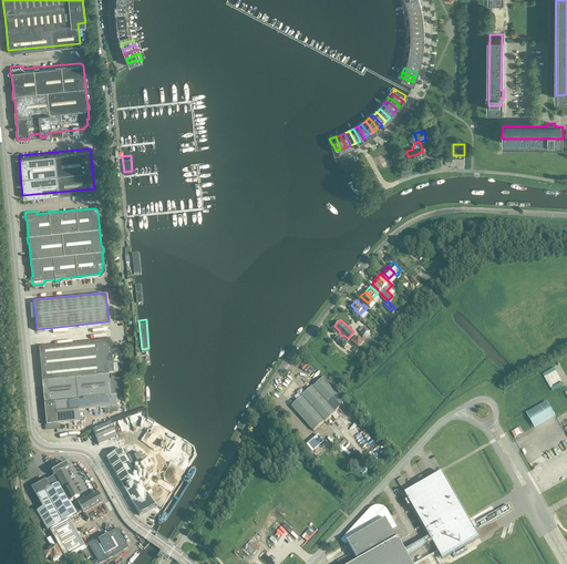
[(363,335),(369,335),(370,329),(364,326),(362,324),(358,328),(360,330),(363,335)]
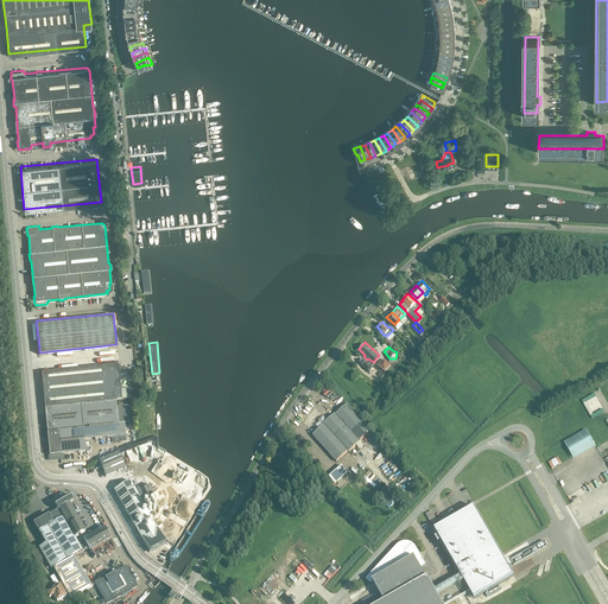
[(371,363),(373,362),(368,358),(367,360),(363,356),(359,361),(369,369),(373,366),(371,363)]
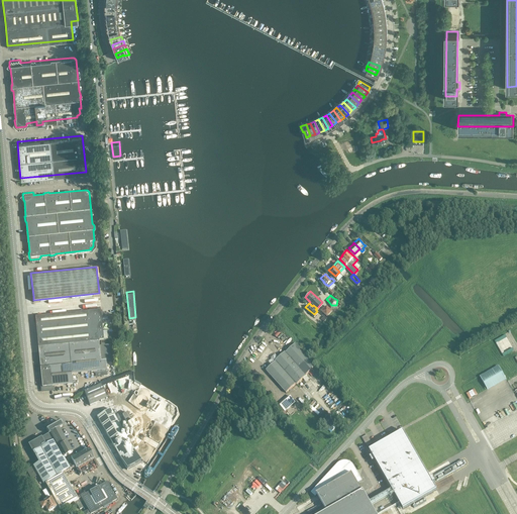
[(327,303),(321,309),(327,314),(332,308),(327,303)]
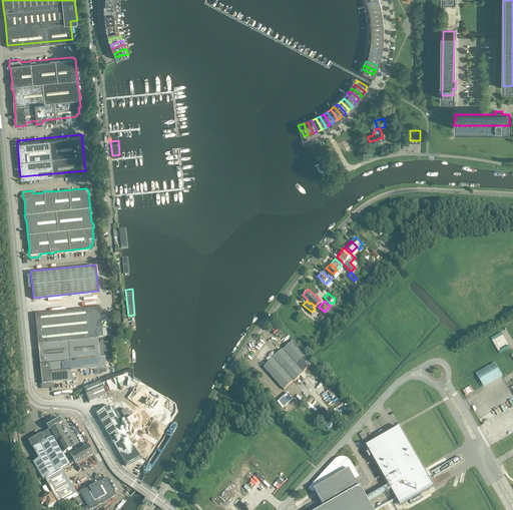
[(35,312),(38,343),(42,385),(52,384),(52,381),(72,379),(71,369),(95,367),(96,370),(106,369),(104,356),(100,356),(96,326),(101,326),(99,303),(88,304),(88,307),(35,312)]
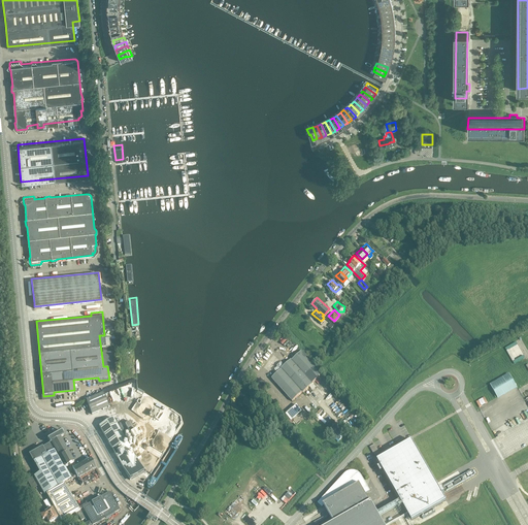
[(322,371),(301,349),(291,358),(291,357),(281,366),(282,366),(271,375),(292,399),(302,390),(312,382),(312,381),(322,371)]
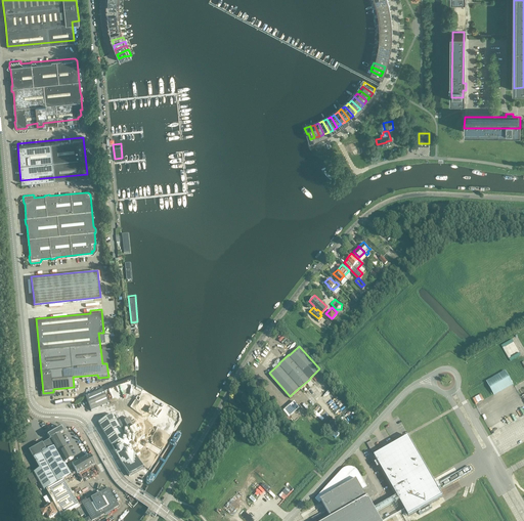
[(501,365),(484,378),(494,392),(511,380),(501,365)]
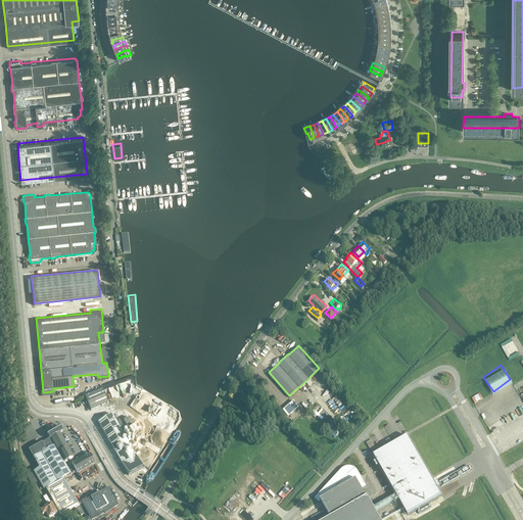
[(265,378),(259,373),(251,383),(256,387),(268,400),(272,396),(264,386),(260,382),(265,378)]
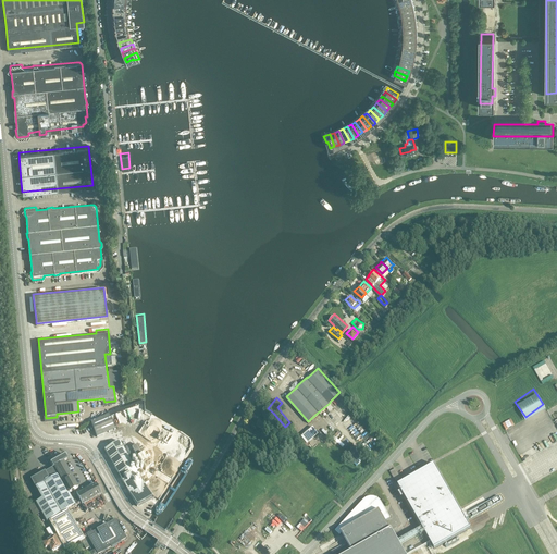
[(127,421),(125,417),(144,409),(139,399),(121,407),(90,419),(97,434),(127,421)]
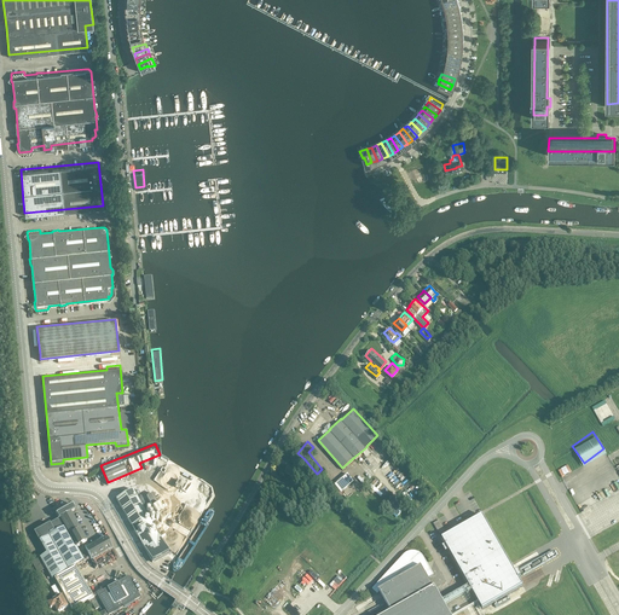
[(562,473),(572,466),(568,460),(559,466),(562,473)]
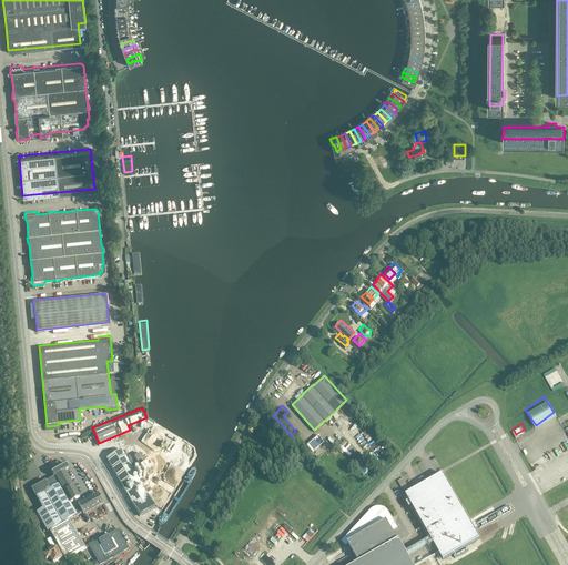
[(265,425),(265,426),(262,432),(271,437),(274,431),(265,425)]
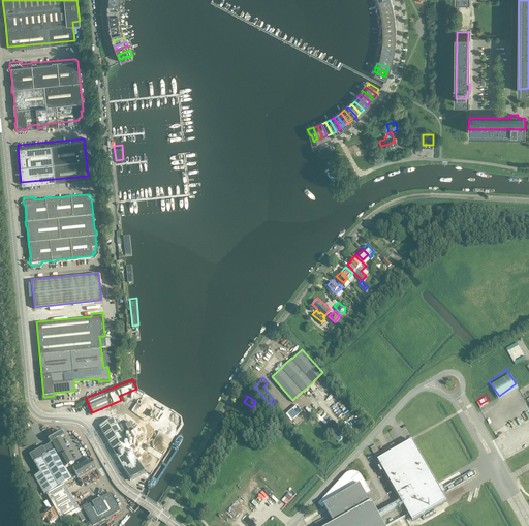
[(296,402),(294,402),(285,411),(290,418),(301,408),(296,402)]
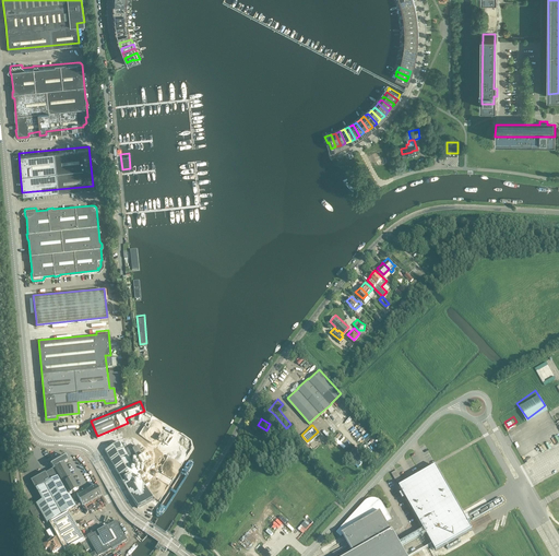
[(105,449),(121,477),(138,506),(152,497),(119,440),(105,449)]
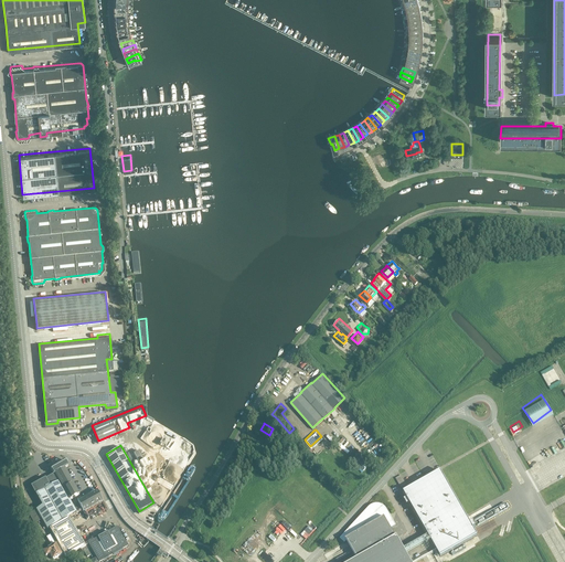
[(149,472),(139,453),(134,455),(144,475),(149,472)]
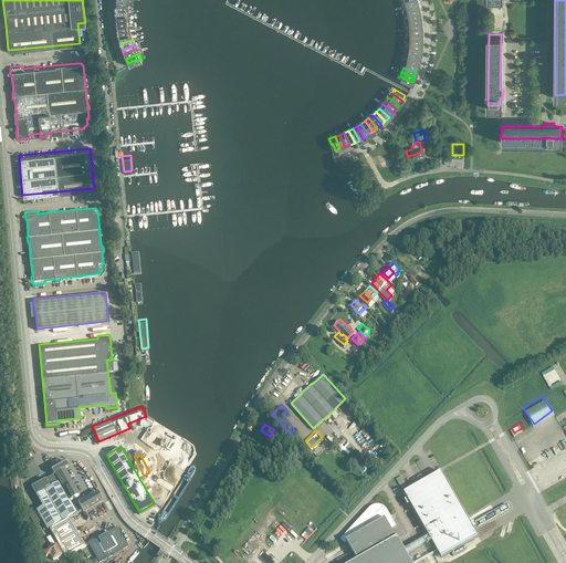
[(69,465),(65,459),(51,467),(53,472),(31,485),(42,503),(35,507),(46,527),(76,511),(70,499),(80,493),(64,467),(69,465)]
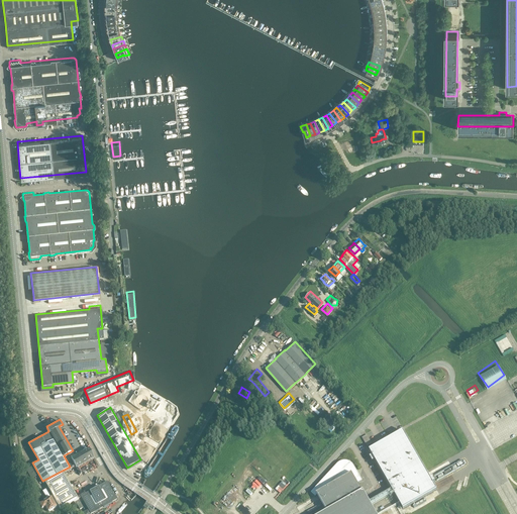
[(381,494),(370,500),(371,502),(382,496),(393,490),(403,507),(436,487),(432,480),(435,479),(432,474),(430,475),(403,428),(369,447),(372,452),(370,454),(373,459),(375,457),(392,487),(381,494)]
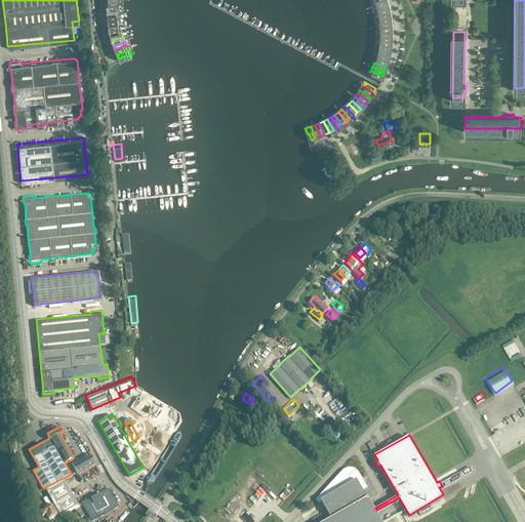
[(90,454),(72,464),(77,474),(95,464),(90,454)]
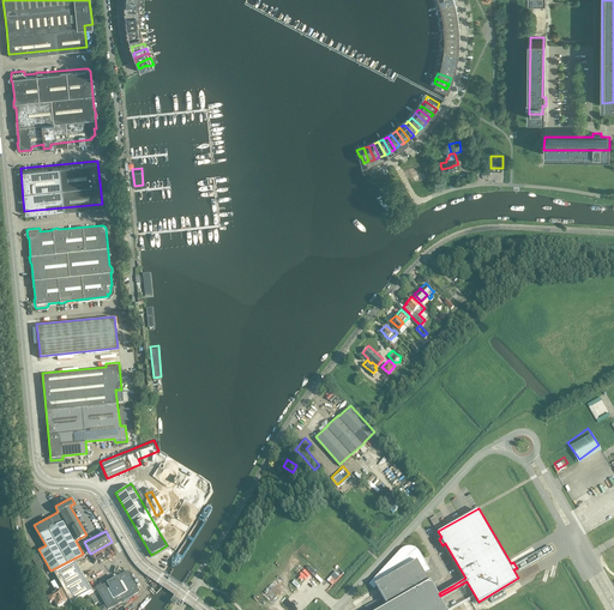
[(377,585),(387,604),(377,609),(447,609),(447,608),(449,608),(444,601),(443,601),(440,596),(439,593),(431,580),(429,580),(425,571),(423,569),(421,565),(427,562),(420,550),(419,548),(416,545),(413,544),(409,544),(407,544),(403,545),(401,548),(369,581),(374,586),(377,585)]
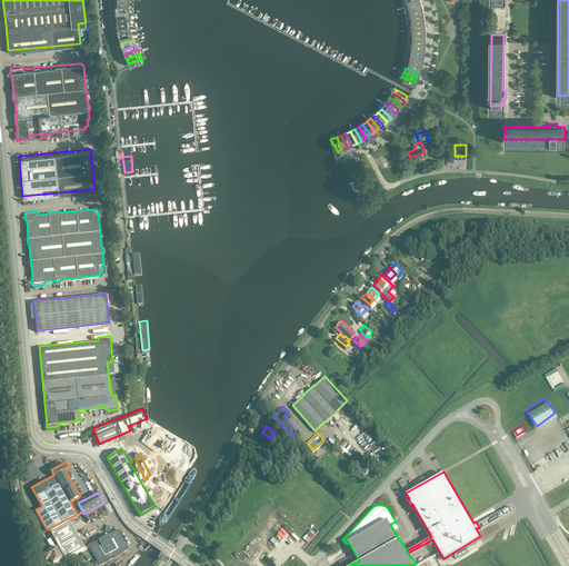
[(67,559),(86,548),(69,518),(50,529),(67,559)]
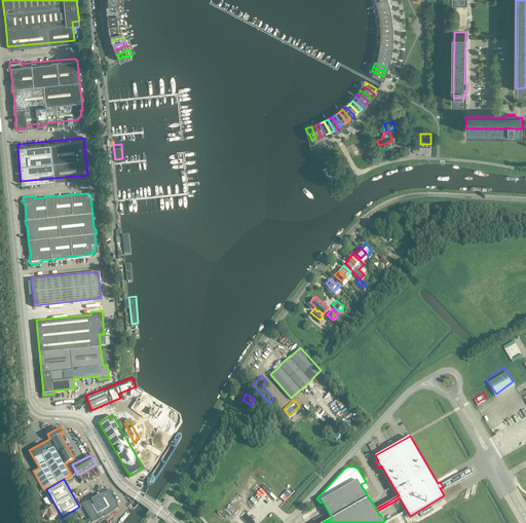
[(91,521),(112,510),(118,506),(109,488),(82,503),(91,521)]
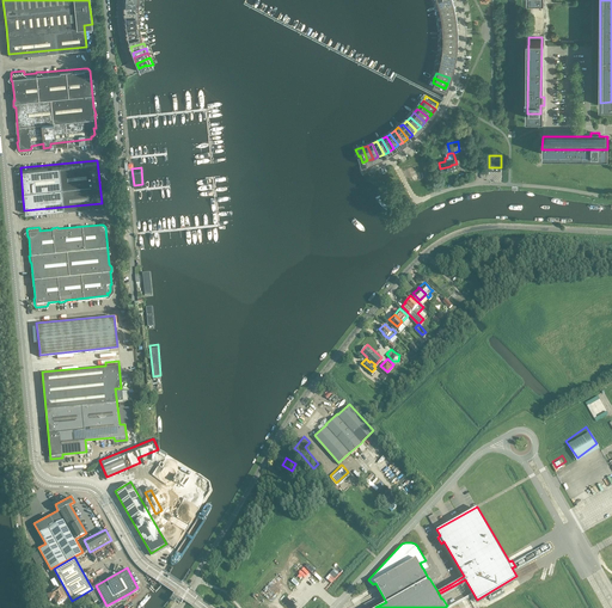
[(66,597),(54,576),(50,578),(56,589),(47,594),(49,600),(54,597),(57,602),(66,597)]
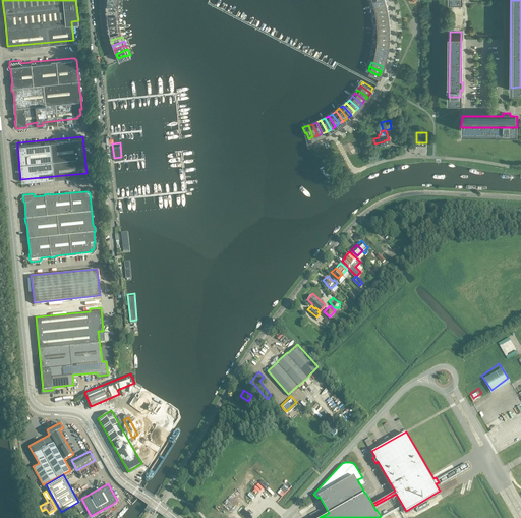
[(84,509),(87,513),(89,512),(81,500),(72,505),(73,508),(77,506),(80,511),(84,509)]
